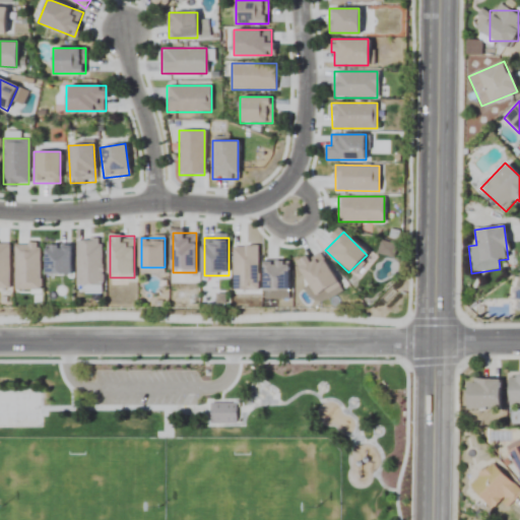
[(519,406),(519,376),(508,376),(508,407),(519,406)]
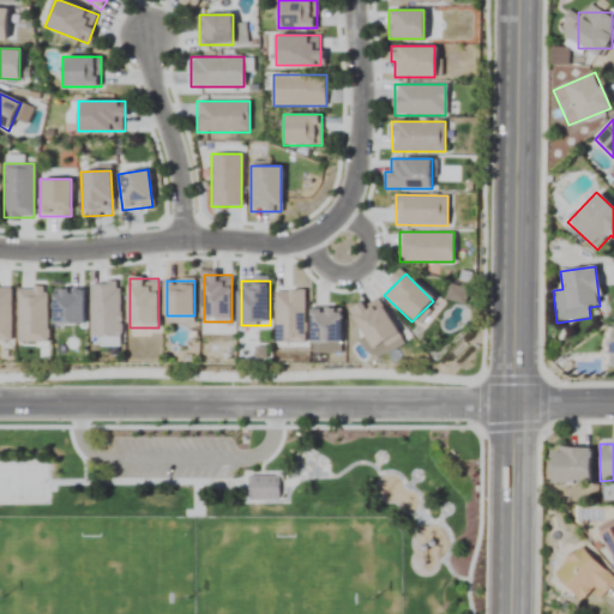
[(551,483),(590,483),(590,449),(551,449),(551,483)]
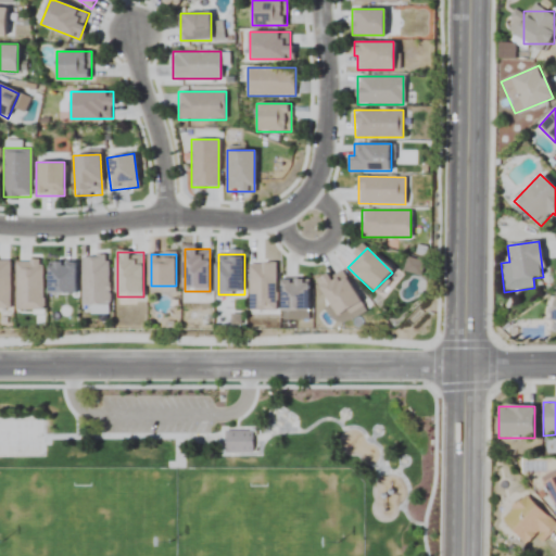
[(224,452),(252,452),(252,432),(224,432),(224,452)]
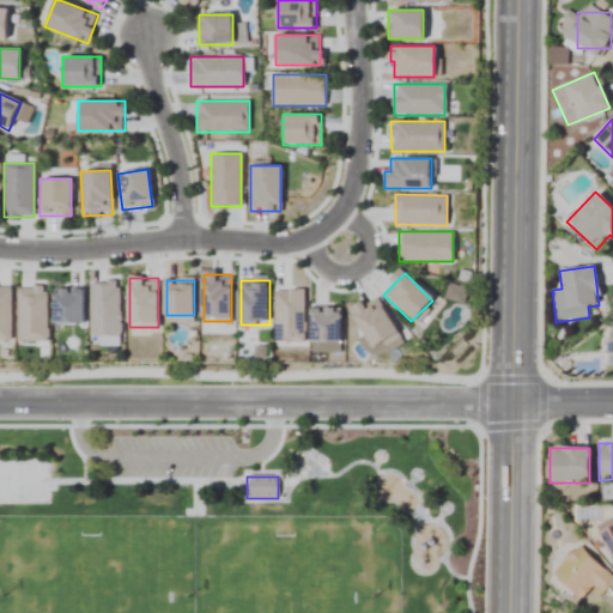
[(612,560),(612,523),(599,530),(612,560)]
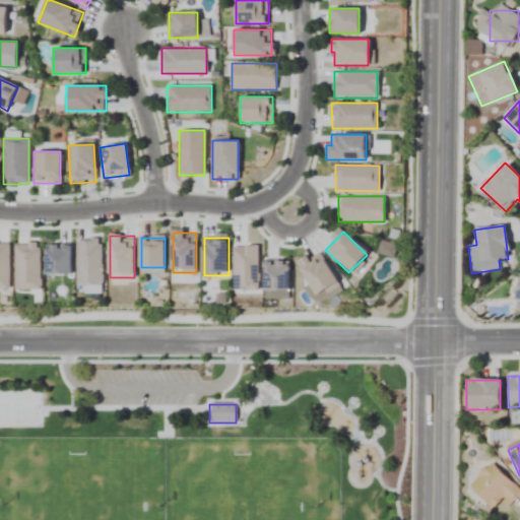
[(494,509),(500,501),(508,508),(519,493),(519,489),(490,463),(468,488),(494,509)]
